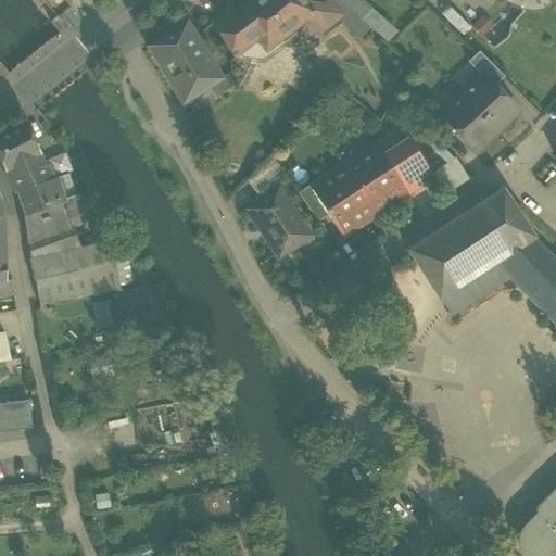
[(303,0),(253,0),(254,1),(231,19),(242,33),(225,46),(231,57),(234,60),(237,58),(237,57),(239,54),(230,45),(254,25),(270,47),(310,16),(314,21),(325,34),(335,26),(340,23),(358,40),(370,28),(362,21),(352,12),(338,0),(326,0),(321,4),(305,2),(303,0)]
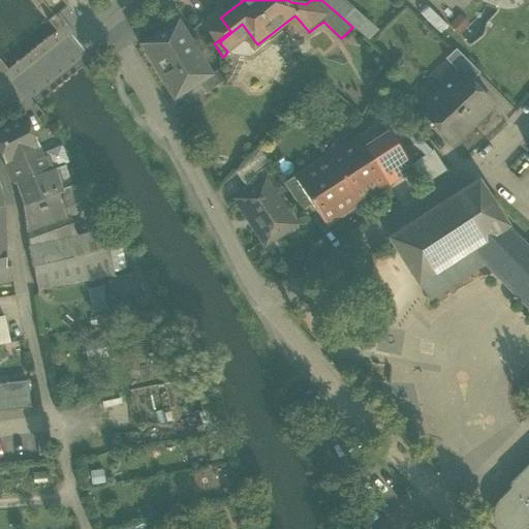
[(352,10),(340,0),(321,0),(335,11),(344,20),(352,10)]
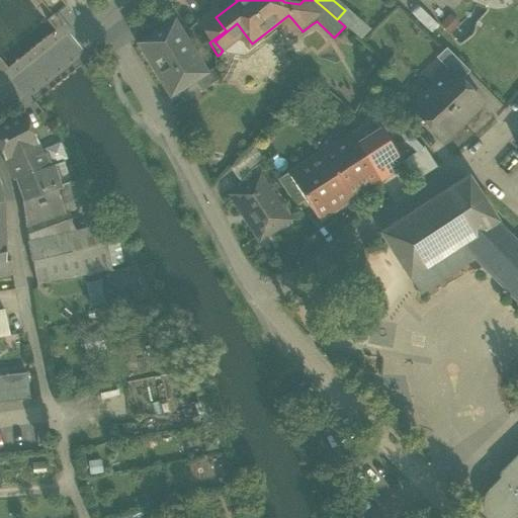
[(210,11),(196,22),(209,42),(226,30),(216,17),(210,11)]
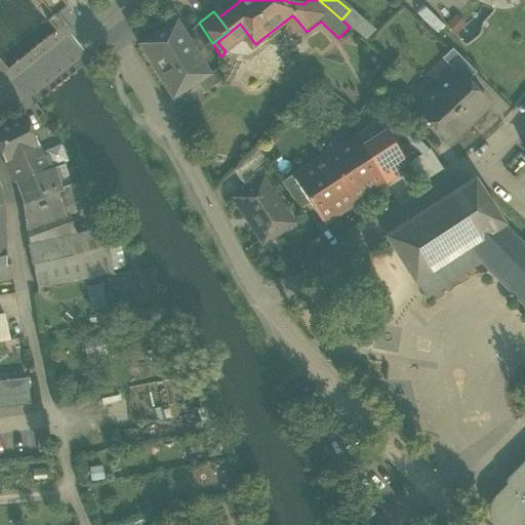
[(207,75),(175,23),(139,46),(171,98),(195,83),(207,75)]
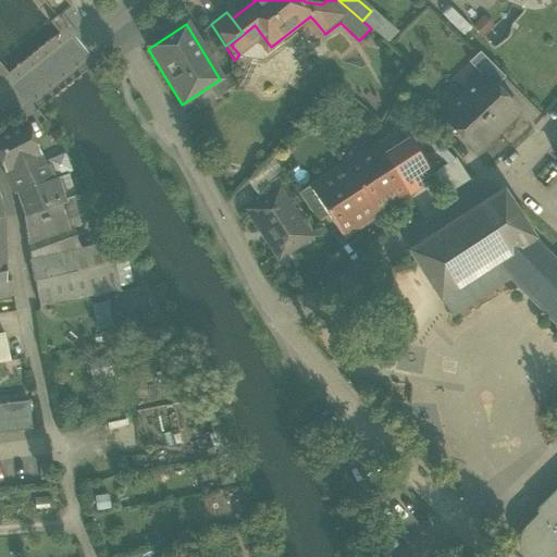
[(504,77),(479,52),(468,63),(482,77),(483,77),(493,88),(504,77)]
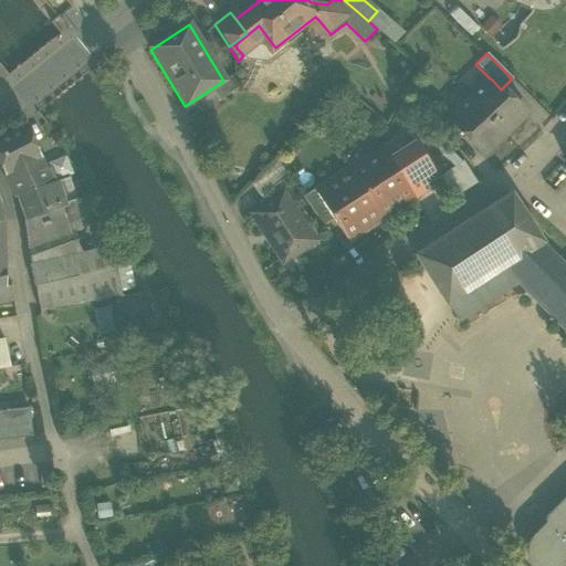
[(223,81),(210,90),(219,102),(238,87),(231,76),(223,81)]
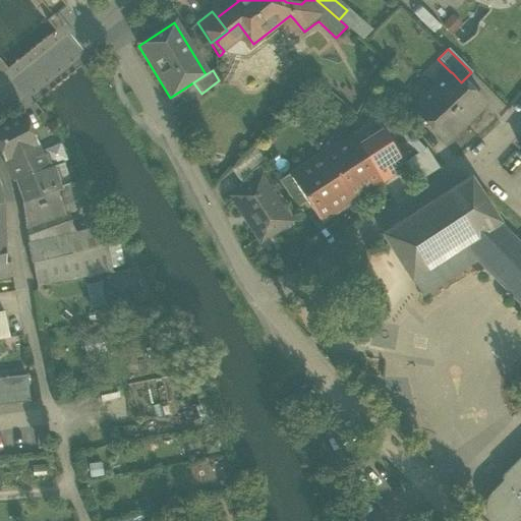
[(461,82),(452,72),(451,72),(432,91),(464,124),(483,106),(461,82)]
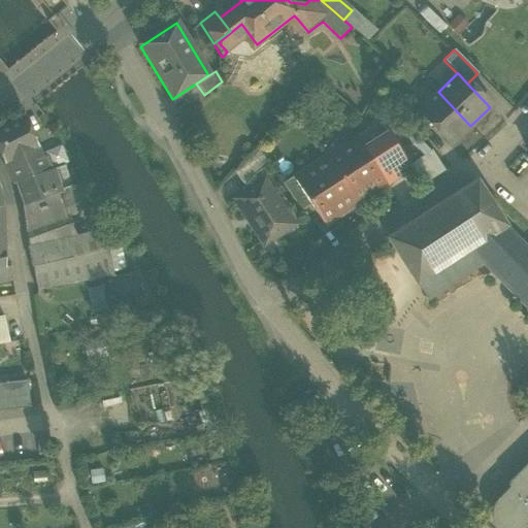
[(470,126),(438,92),(419,110),(418,110),(430,124),(451,145),(470,126)]
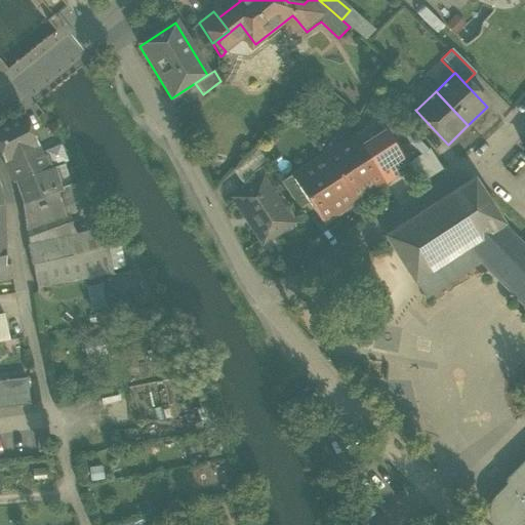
[(416,110),(406,98),(393,111),(415,134),(428,123),(415,110),(416,110)]
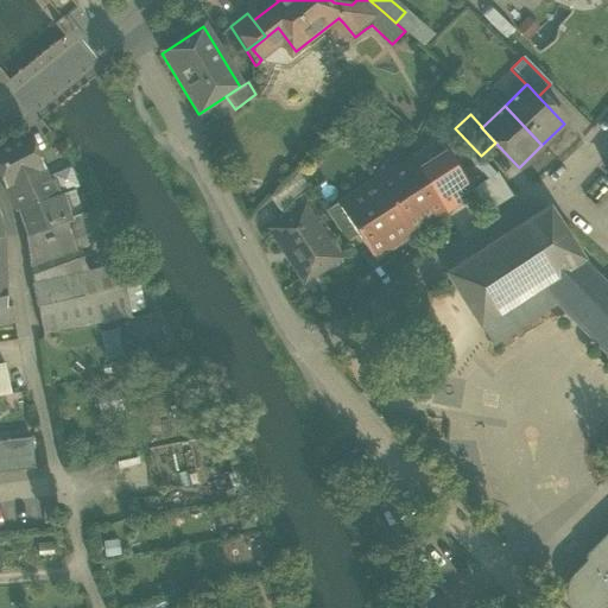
[(29,134),(0,149),(0,181),(13,211),(20,210),(56,197),(29,134)]
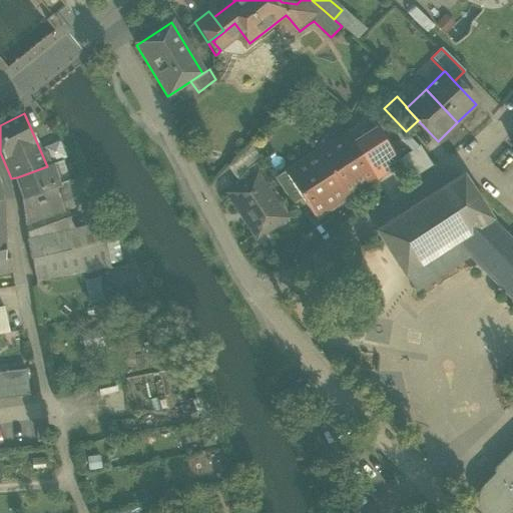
[(379,148),(356,124),(346,131),(364,158),(379,148)]
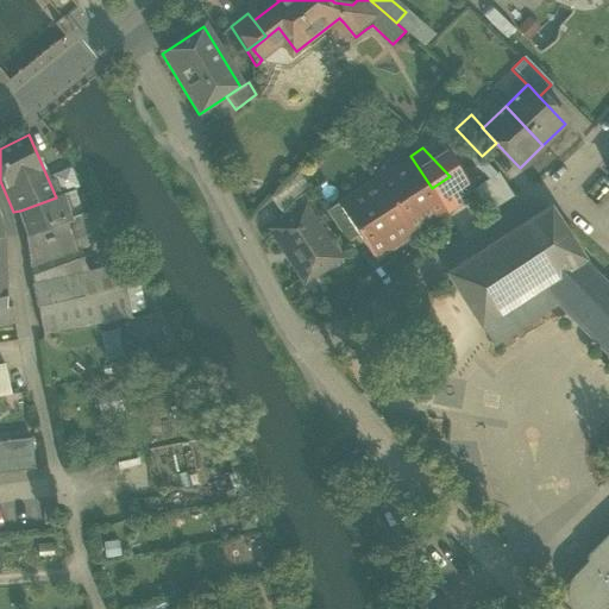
[(413,161),(377,184),(408,232),(445,209),(413,161)]
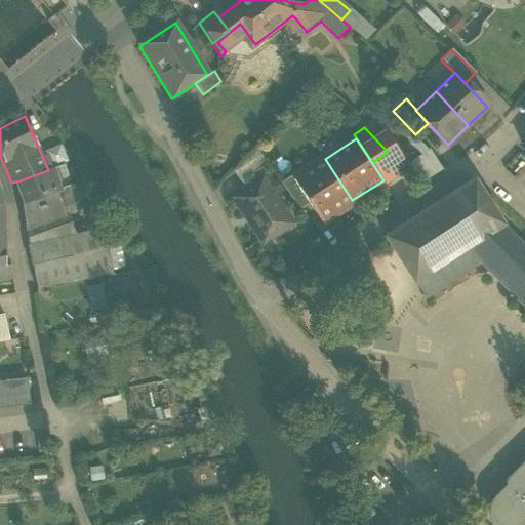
[(267,164),(255,146),(233,170),(240,183),(267,164)]
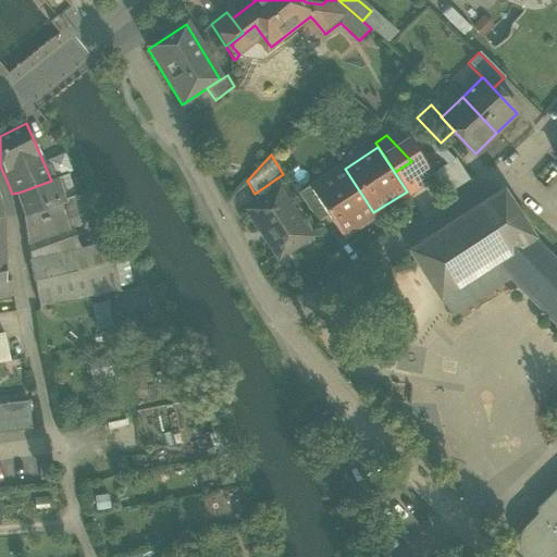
[(345,169),(311,190),(325,212),(341,234),(373,212),(345,169)]
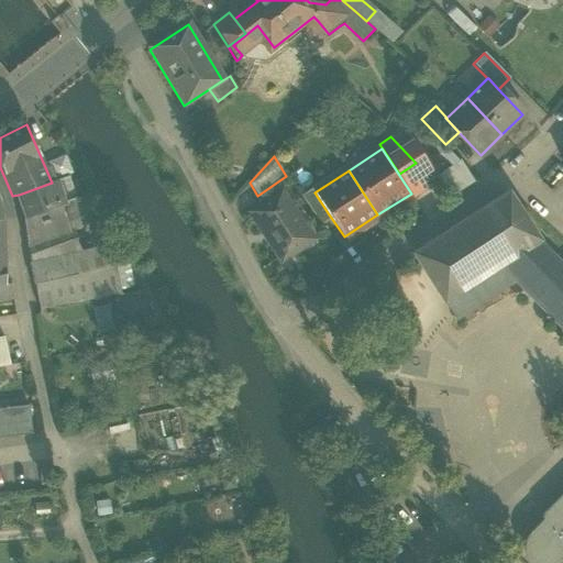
[(52,183),(19,195),(26,218),(61,206),(63,205),(55,181),(52,183)]
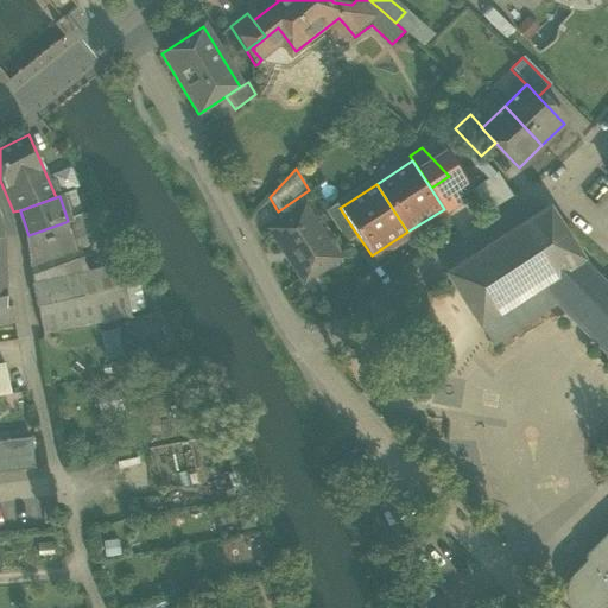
[(304,207),(268,230),(301,278),(318,266),(321,271),(339,259),(304,207)]
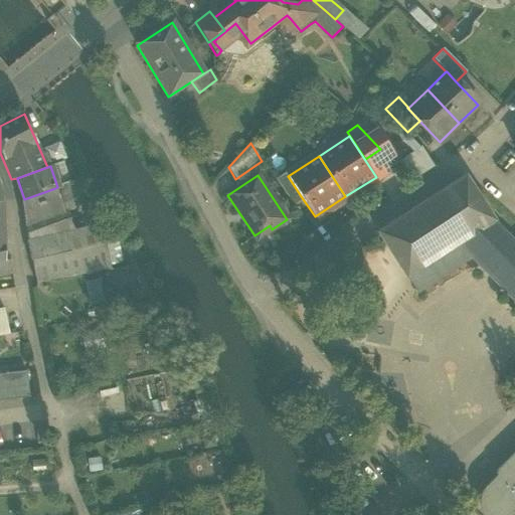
[(301,196),(288,176),(278,182),(292,202),(301,196)]
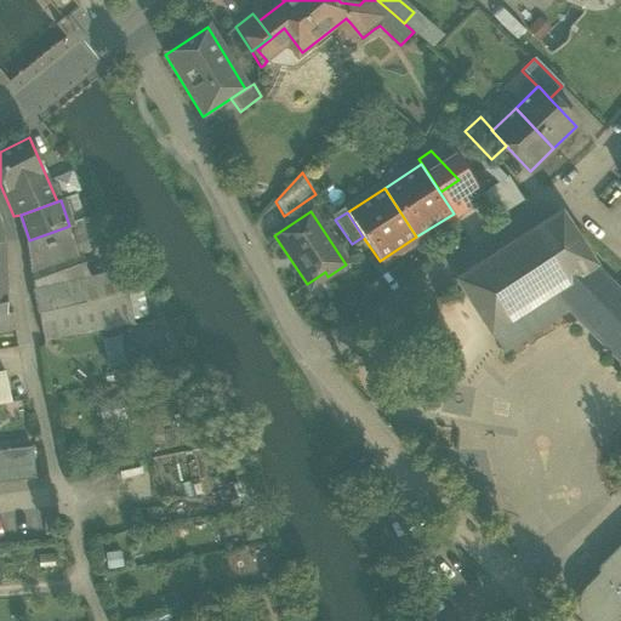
[(596,267),(560,212),(456,281),(490,336),(491,335),(503,353),(567,312),(569,311),(553,295),(594,268),(596,267)]
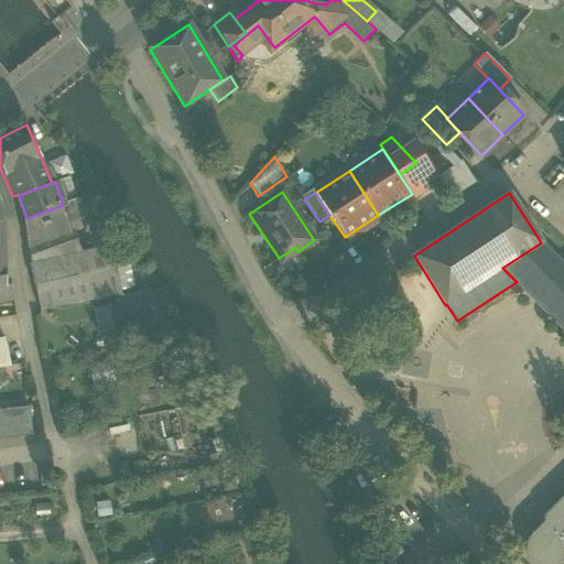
[(26,218),(23,219),(26,243),(68,229),(61,206),(26,218)]
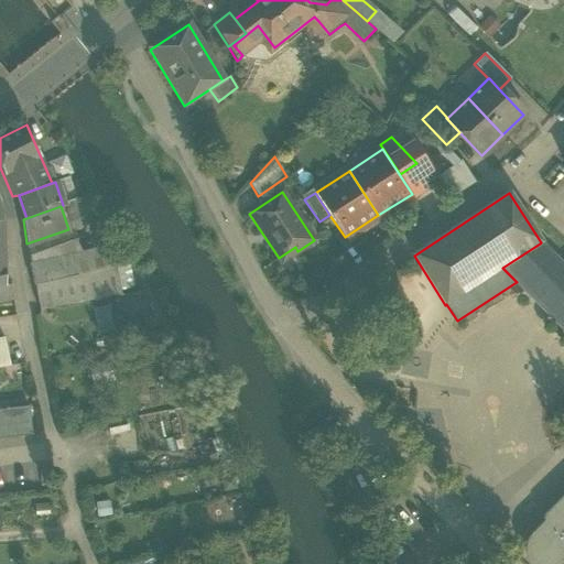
[(563,267),(540,243),(502,268),(517,282),(514,283),(563,333),(563,500),(545,520),(546,521),(532,535),(528,542),(527,550),(528,557),(532,563),(562,563),(563,562),(563,267)]
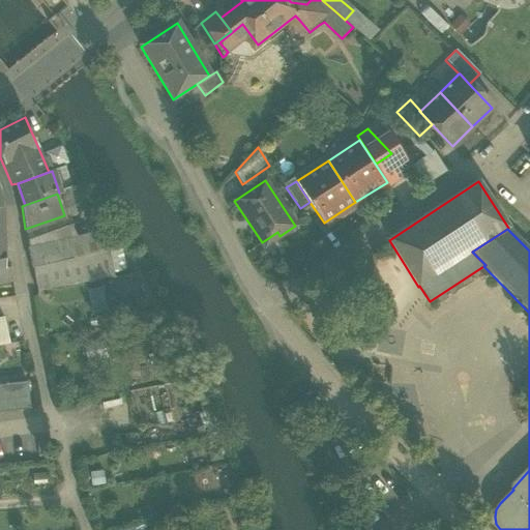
[(56,242),(29,248),(32,268),(60,261),(57,244),(56,242)]
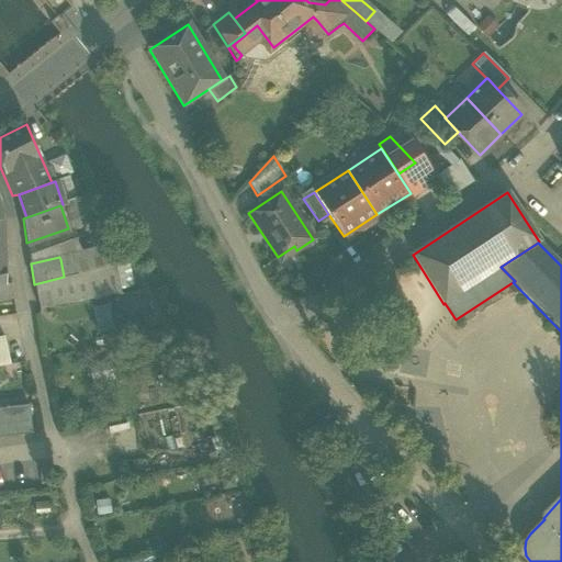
[(78,257),(60,259),(64,277),(87,271),(85,260),(80,261),(78,257)]
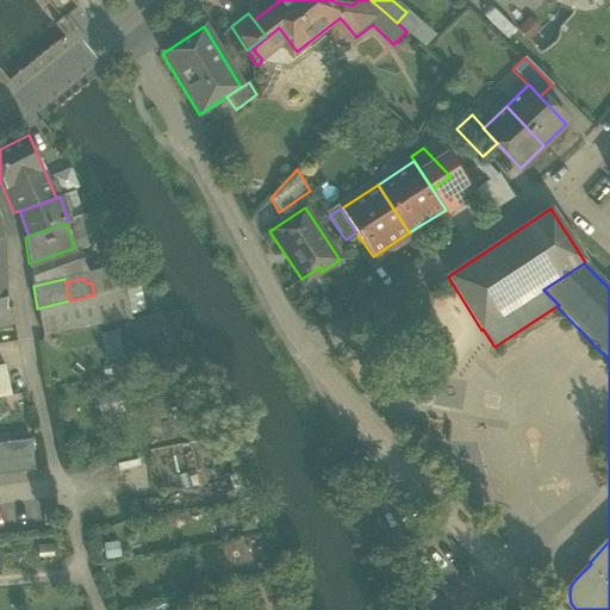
[(69,300),(37,309),(43,336),(130,318),(124,287),(94,294),(69,300)]
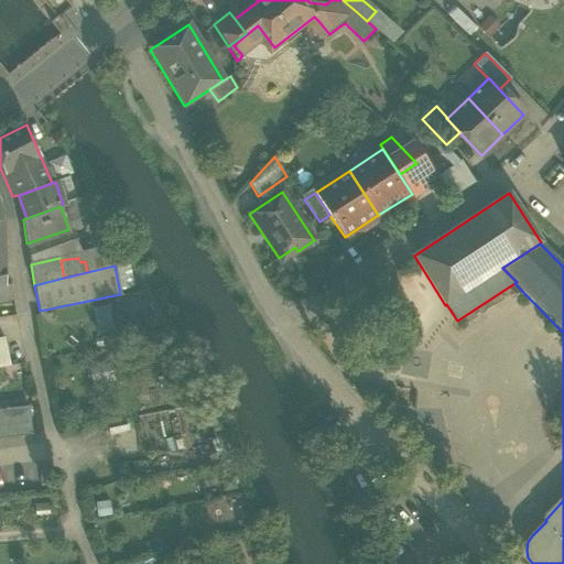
[(6,285),(0,286),(0,302),(14,301),(11,284),(6,285)]
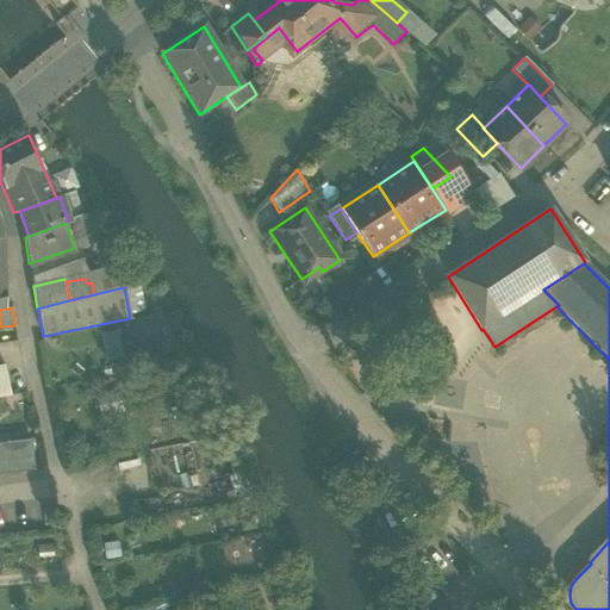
[(5,367),(0,367),(0,397),(10,396),(5,367)]
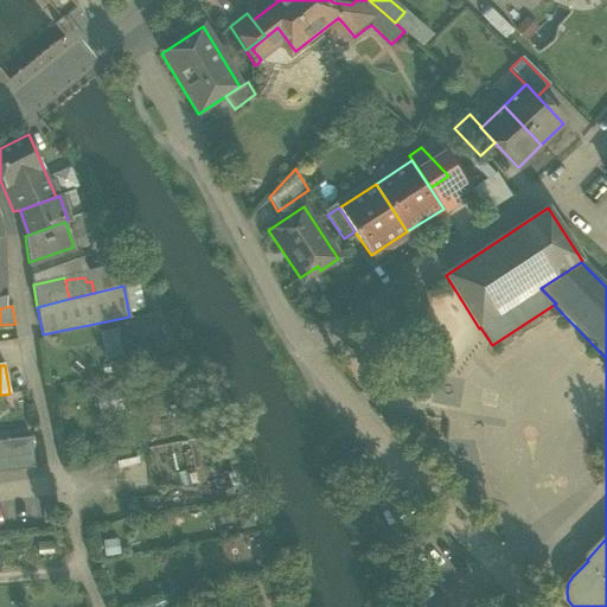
[(30,439),(0,441),(0,472),(34,468),(30,439)]
